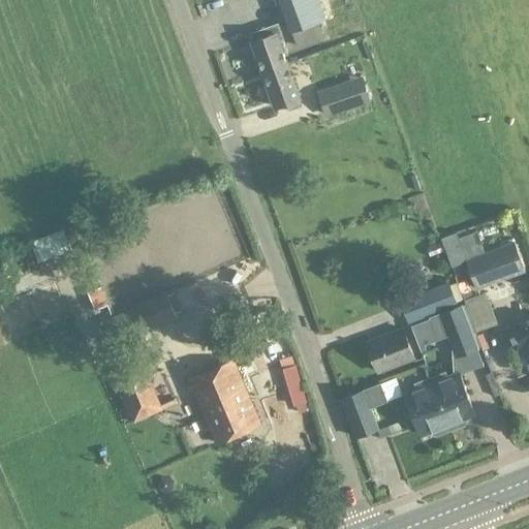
[(279,0),(297,45),(323,36),(309,0),(279,0)]
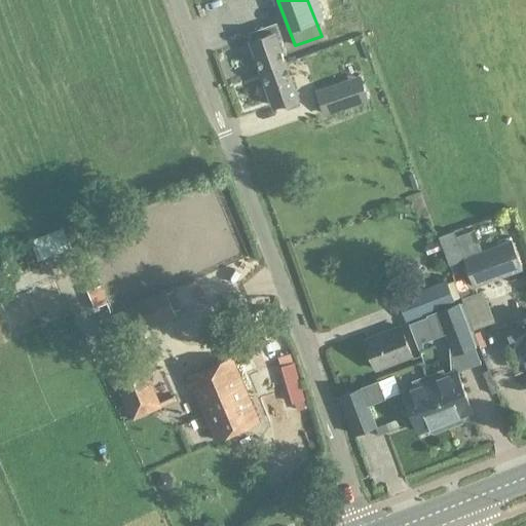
[(252,41),(263,70),(285,62),(275,35),(280,33),(276,23),(250,32),(252,41)]
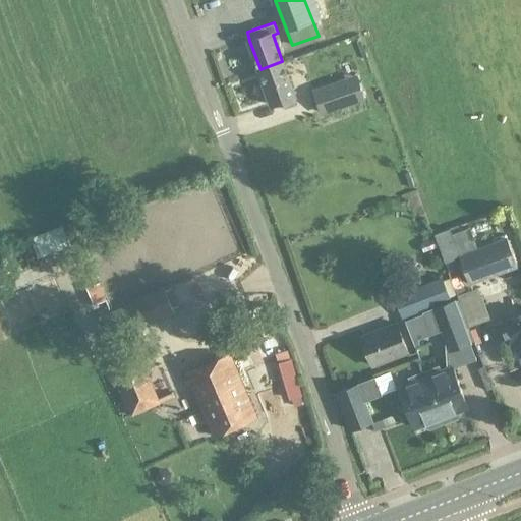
[(282,61),(261,69),(264,80),(272,103),(282,100),(284,107),(294,104),(291,97),(294,95),(285,67),(282,61)]
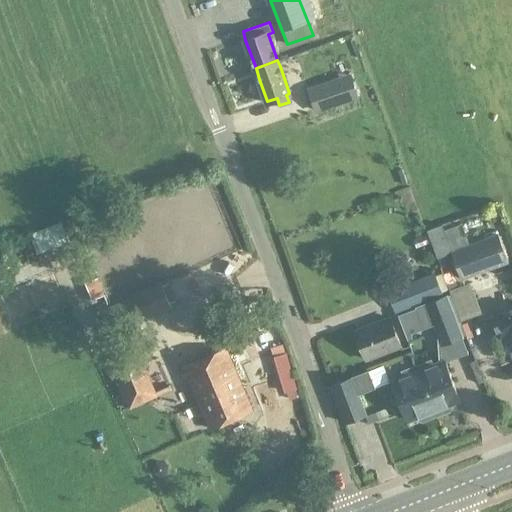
[(236,65),(215,73),(225,100),(247,92),(236,65)]
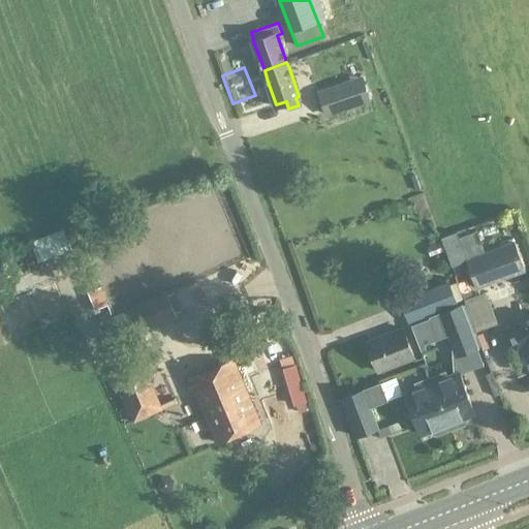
[(327,112),(370,96),(366,84),(352,88),(350,81),(319,91),(327,112)]
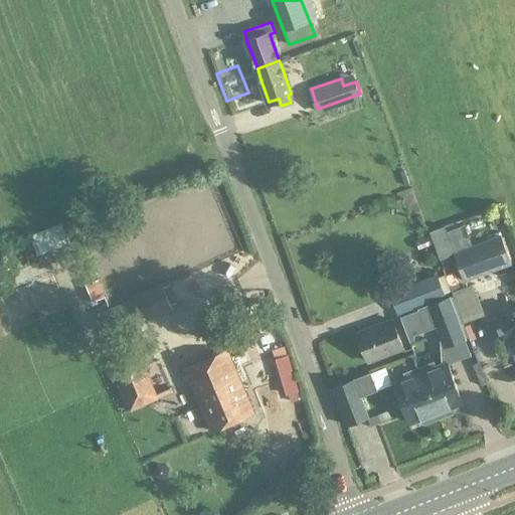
[(40,230),(30,234),(37,254),(48,250),(58,246),(69,242),(61,222),(50,226),(40,230)]
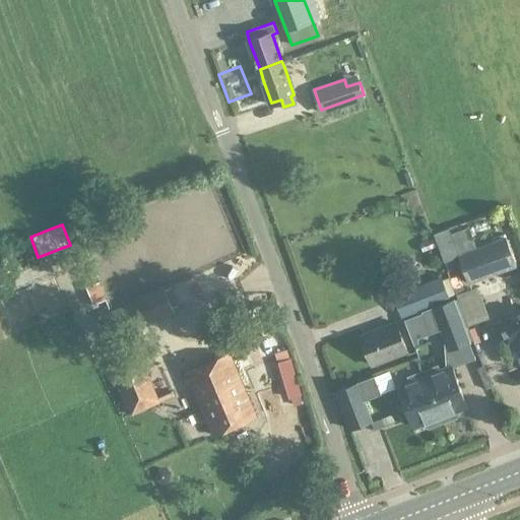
[(434,232),(439,244),(445,262),(459,257),(469,283),(517,265),(507,236),(477,247),(470,225),(451,233),(449,226),(434,232)]
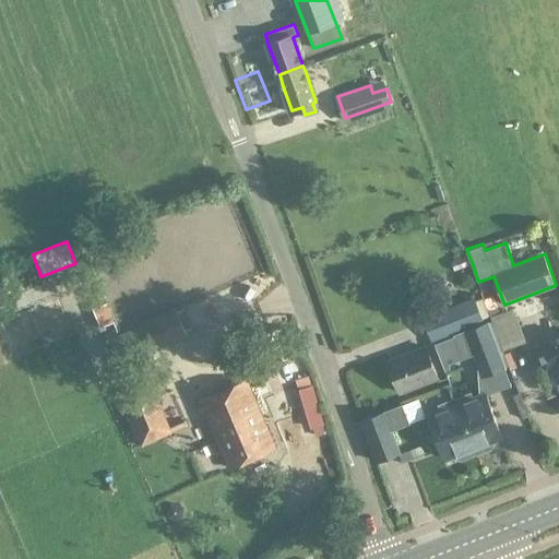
[(475,298),(424,317),(431,340),(483,321),(475,298)]
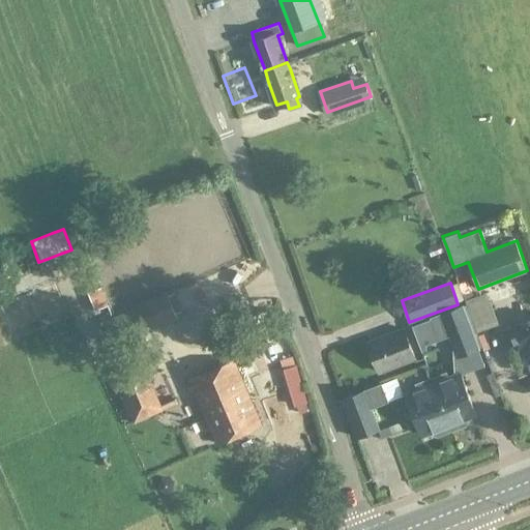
[(108,304),(100,287),(88,292),(95,310),(108,304)]
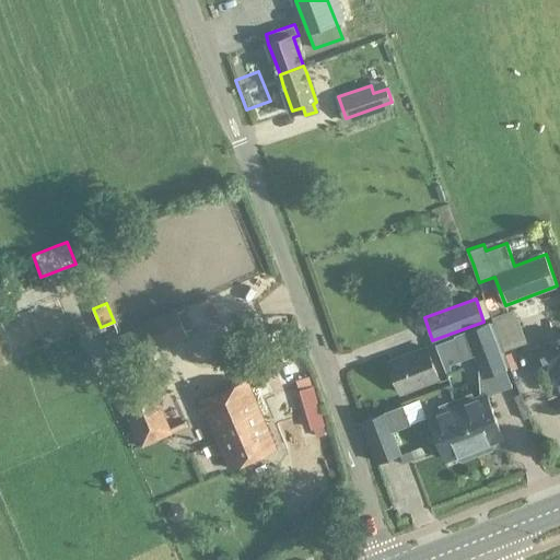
[(485,323),(452,337),(461,359),(471,354),(480,376),(502,368),(485,323)]
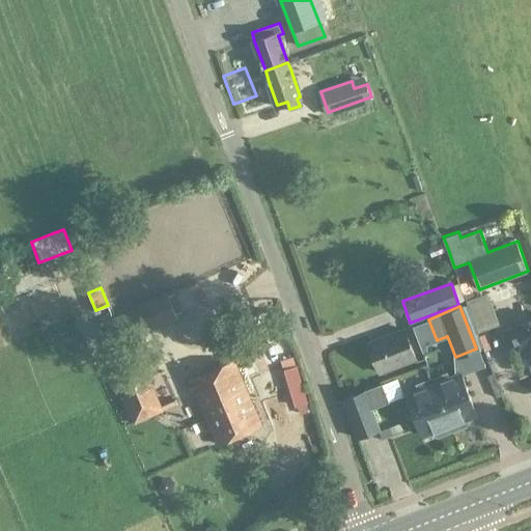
[(530,359),(530,316),(508,326),(516,347),(524,344),(530,359)]
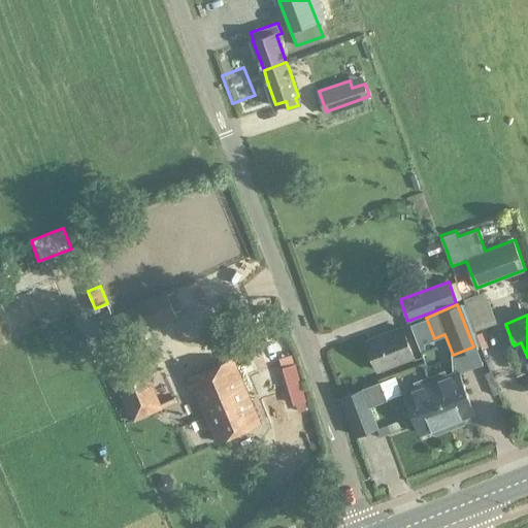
[(239,341),(232,324),(222,328),(230,345),(239,341)]
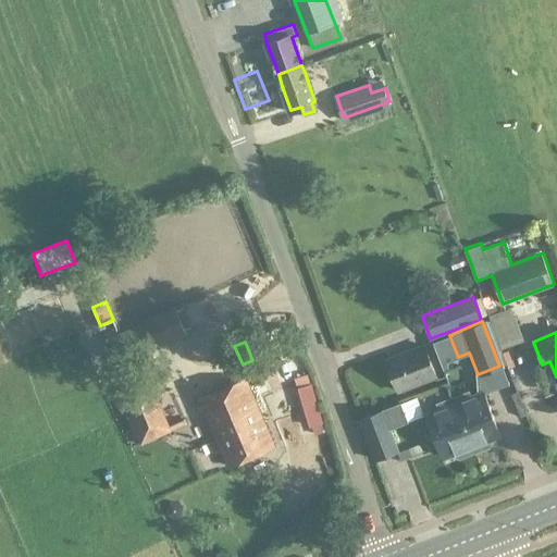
[(386,359),(399,390),(436,374),(424,344),(386,359)]
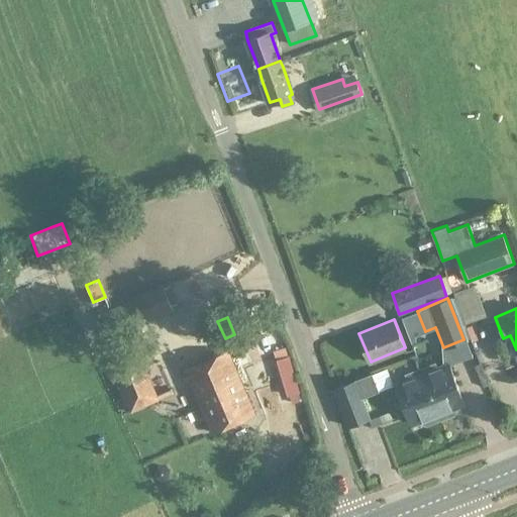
[(160,399),(138,348),(107,363),(111,373),(107,374),(110,381),(113,380),(121,397),(125,396),(131,411),(160,399)]
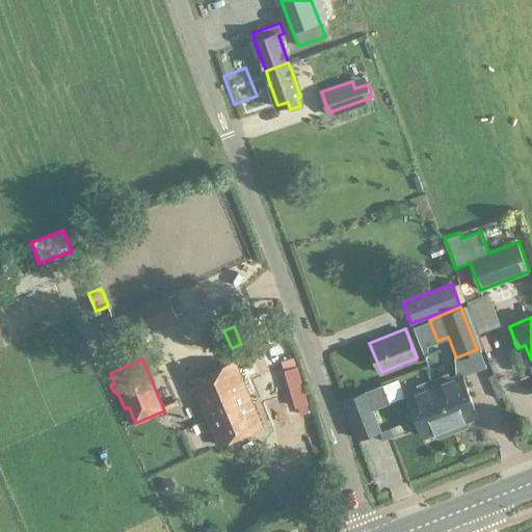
[(235,360),(213,370),(190,379),(218,444),(263,425),(235,360)]
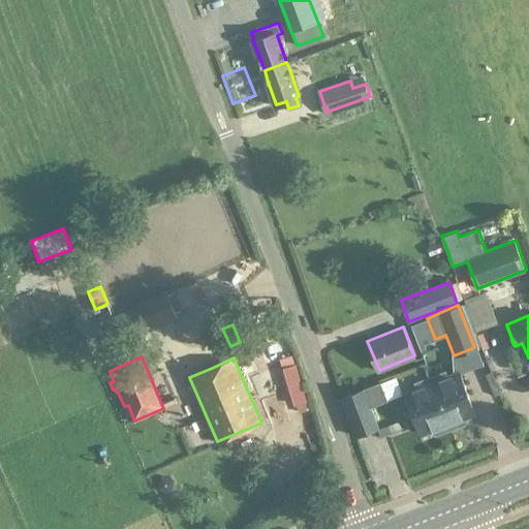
[(283,368),(281,369),(291,404),(296,403),(306,400),(307,400),(297,364),(296,365),(293,365),(283,368)]
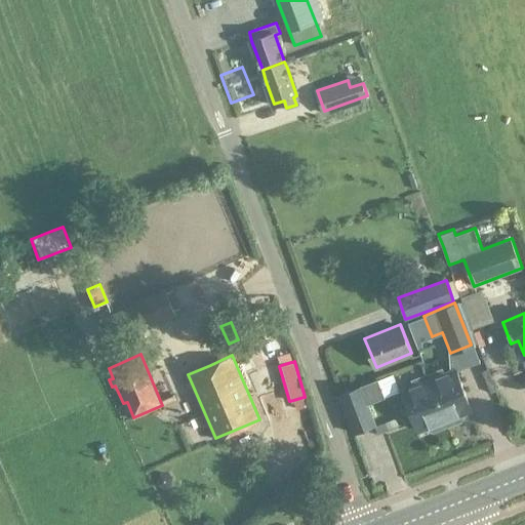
[(423,374),(445,427),(458,420),(460,417),(459,414),(469,410),(453,370),(445,373),(442,367),(423,374)]
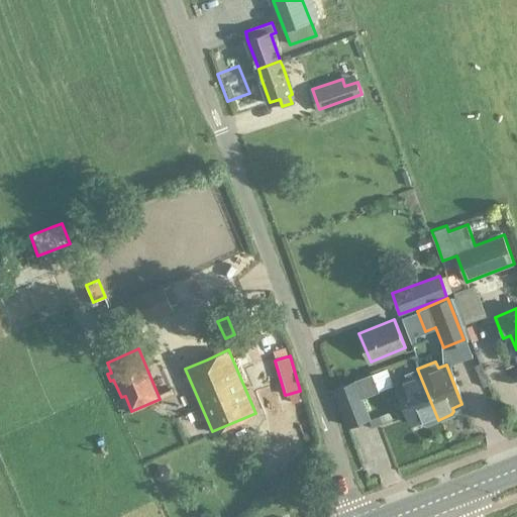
[(405,373),(407,380),(394,386),(409,425),(419,421),(420,423),(424,425),(438,420),(417,369),(405,373)]
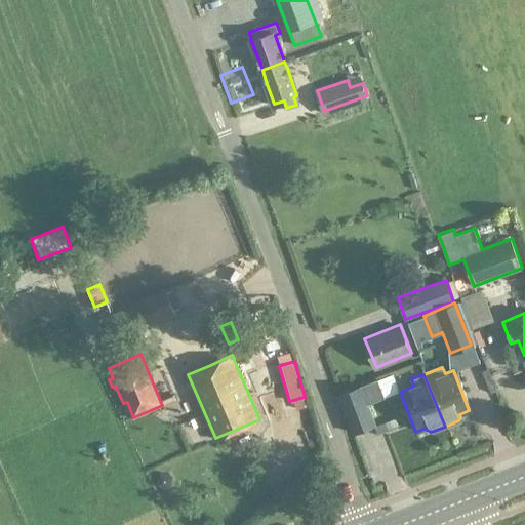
[(337,397),(352,435),(373,426),(365,405),(381,398),(374,381),(337,397)]
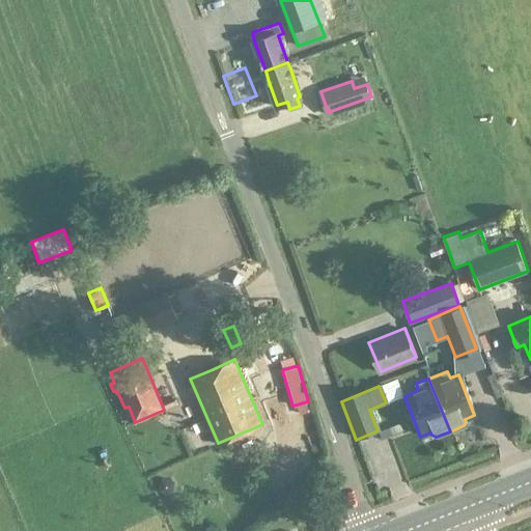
[(307,401),(297,404),(301,414),(310,411),(307,401)]
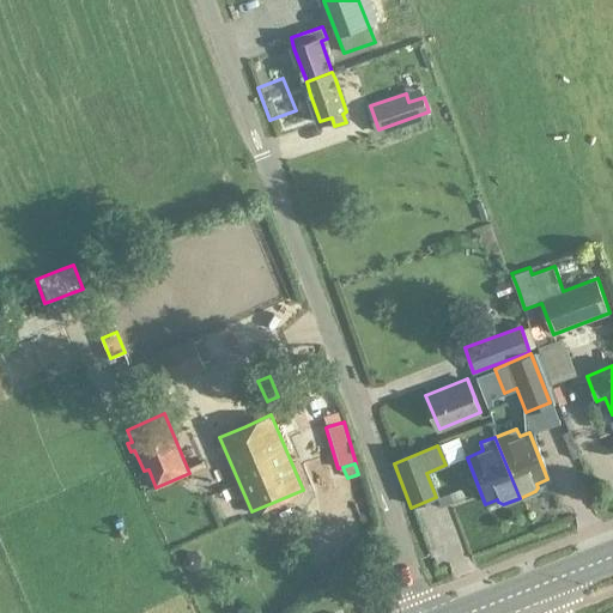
[(201,556),(187,551),(182,565),(198,570),(201,556)]
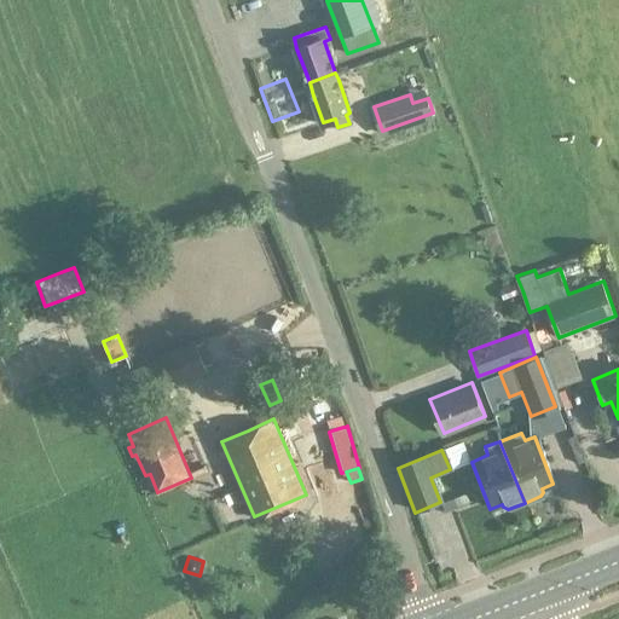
[(22,589),(34,584),(27,565),(13,570),(22,589)]
